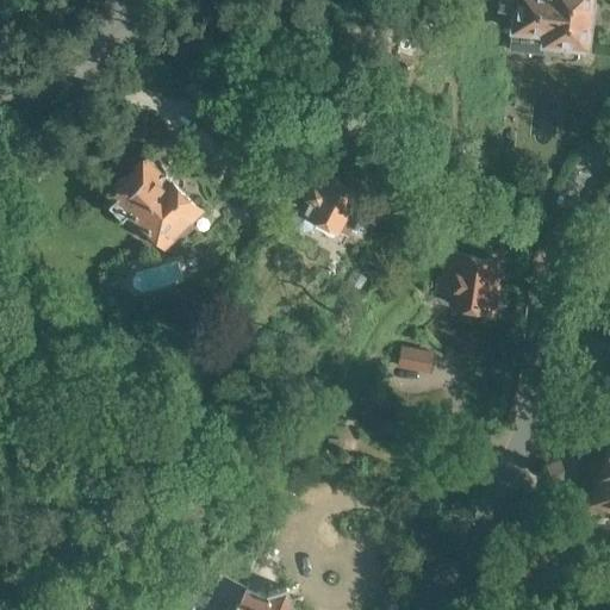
[(498,0),(498,8),(510,10),(509,31),(510,31),(509,50),(542,54),(542,42),(587,45),(591,0),(498,0)]
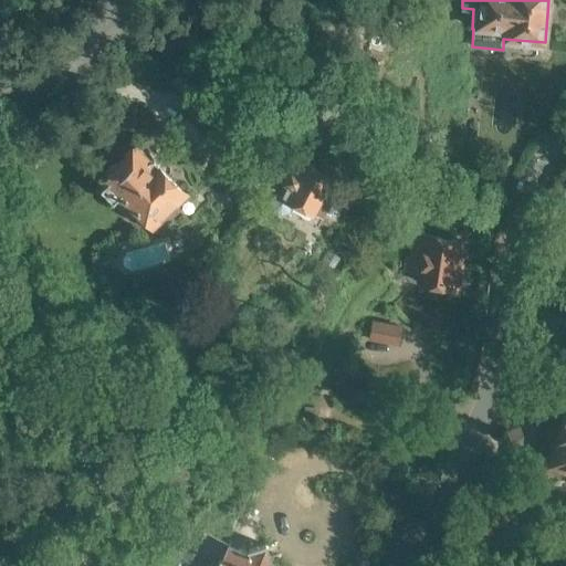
[(118,192),(154,229),(189,194),(134,143),(101,175),(108,182),(103,187),(113,198),(118,192)]
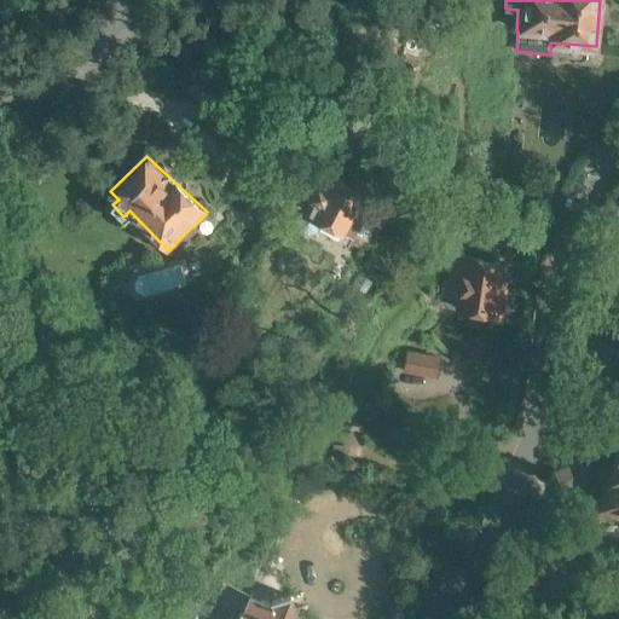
[(345,232),(353,237),(364,217),(353,210),(363,192),(327,173),(320,185),(317,184),(308,197),(312,200),(306,212),(300,209),(293,223),(296,232),(306,237),(317,233),(320,224),(343,235),(345,232)]
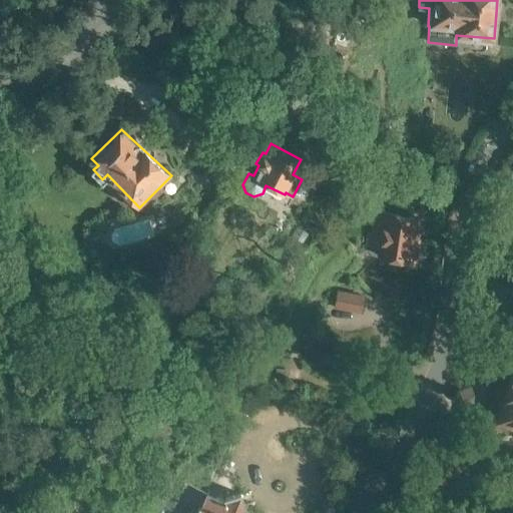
[(220,174),(213,167),(207,174),(214,180),(220,174)]
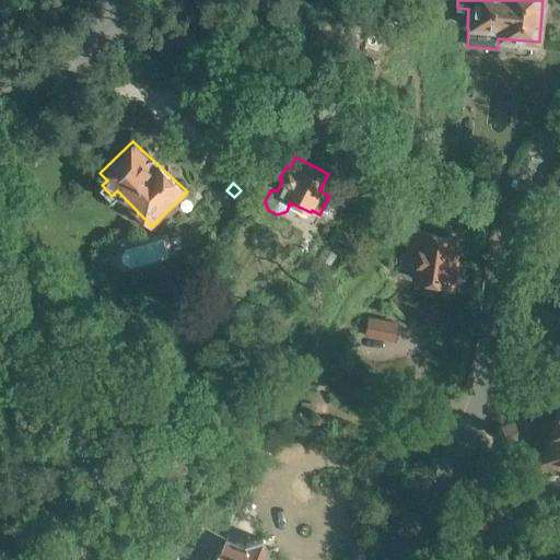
[(397,267),(413,270),(412,277),(452,284),(461,238),(406,229),(401,254),(399,254),(397,267)]
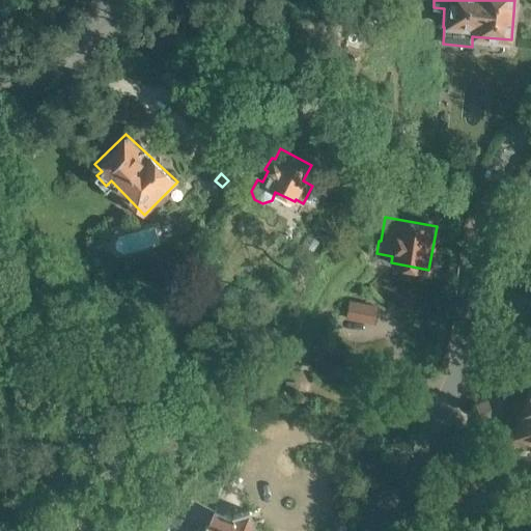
[(345,319),(375,325),(379,305),(348,301),(345,319)]
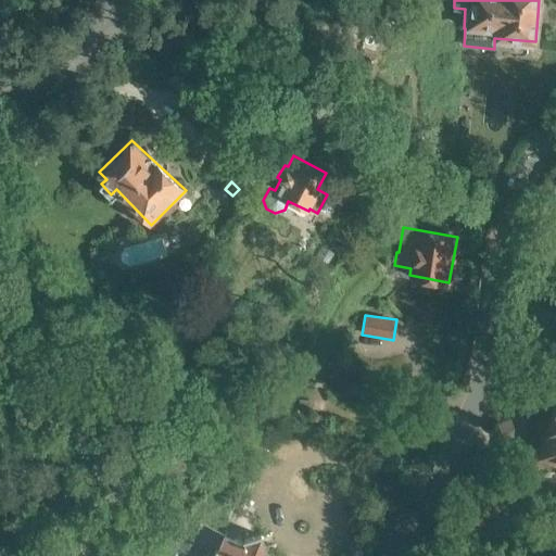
[(496,425),(506,443),(527,431),(517,413),(496,425)]
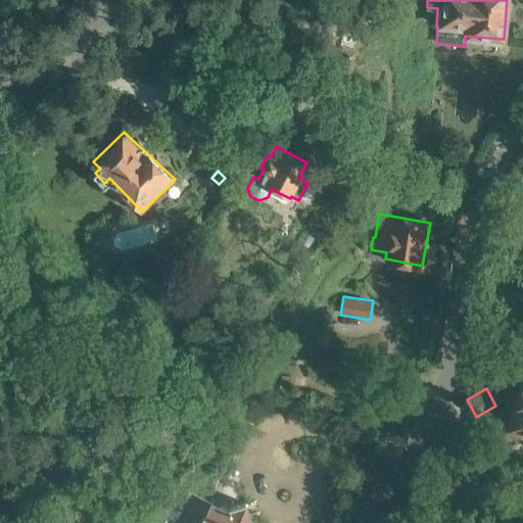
[(522,388),(520,388),(508,427),(522,431),(522,388)]
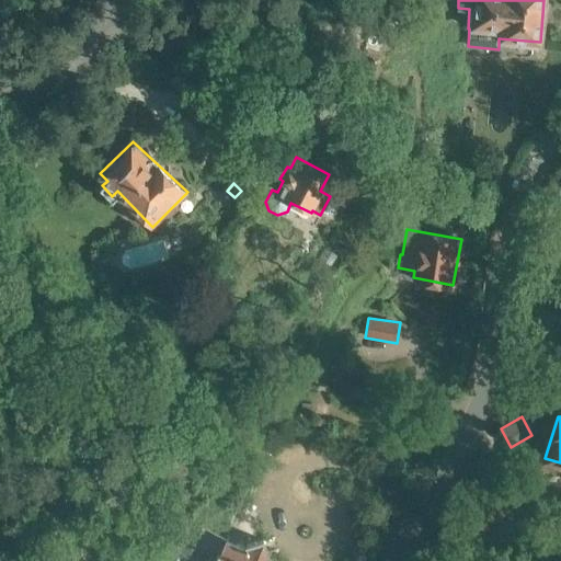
[(277,560),(271,558),(263,539),(243,546),(202,527),(193,547),(212,556),(208,560),(277,560)]
